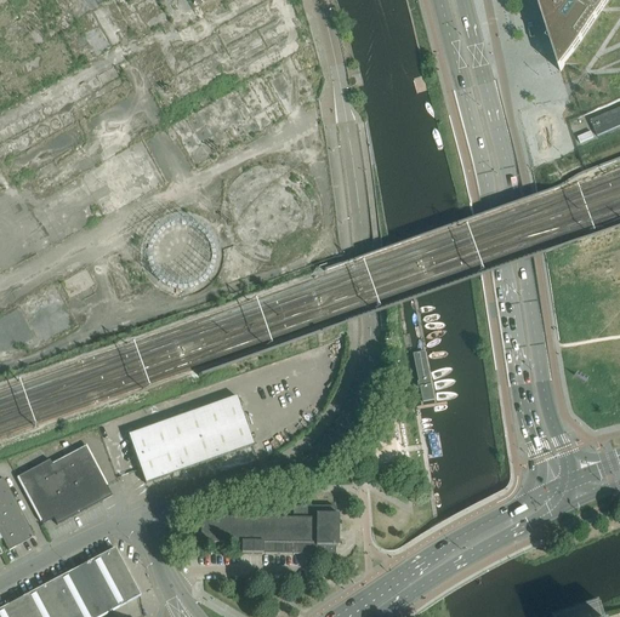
[(536,0),(559,68),(563,62),(578,61),(599,75),(603,70),(615,98),(619,95),(619,0),(536,0)]
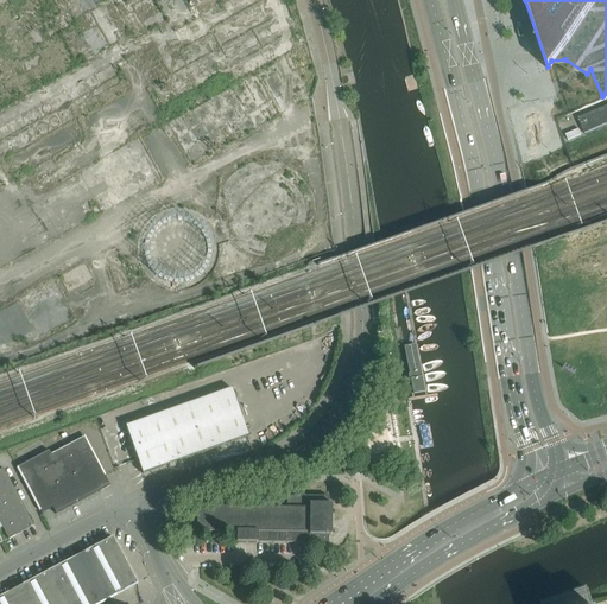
[(525,61),(514,70),(522,78),(532,70),(525,61)]
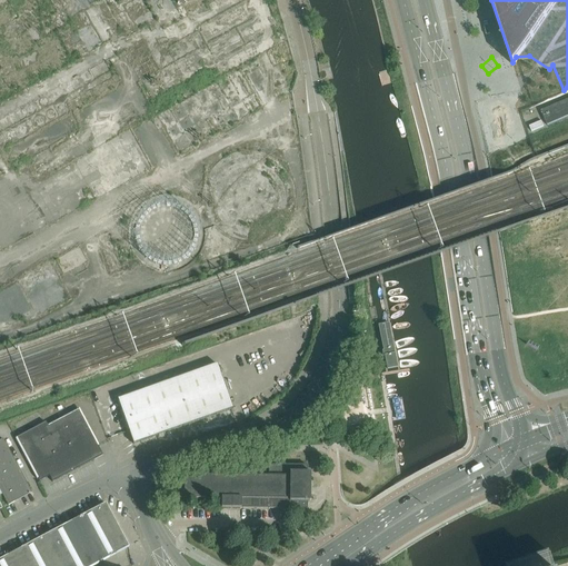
[(567,95),(539,108),(546,122),(567,112),(567,95)]
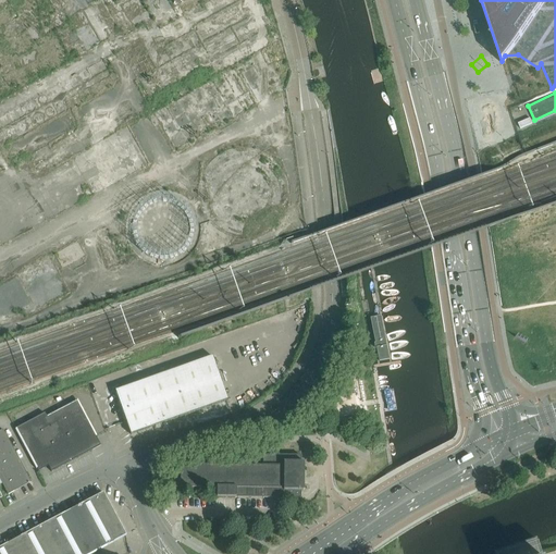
[(381,312),(371,315),(378,358),(388,356),(381,312)]
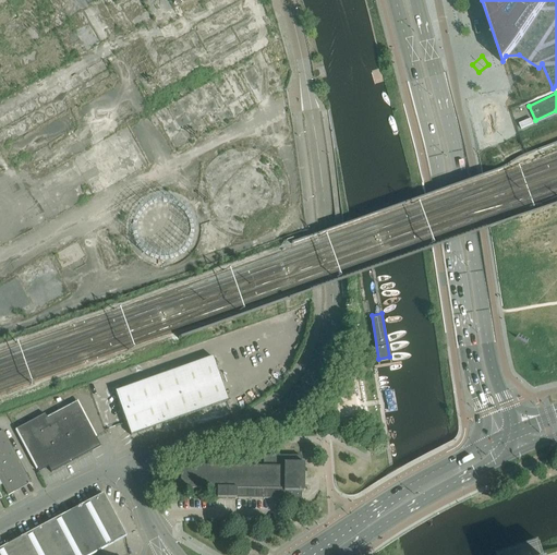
[(227,398),(212,354),(114,389),(125,419),(130,433),(227,398)]
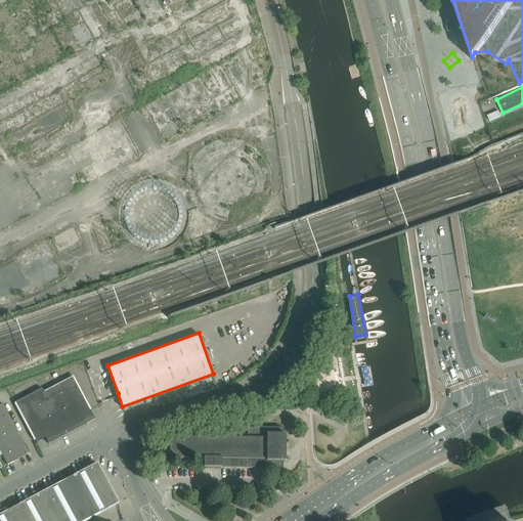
[(319,339),(318,339),(318,344),(330,342),(331,342),(331,337),(330,337),(325,338),(324,333),(318,334),(319,339)]
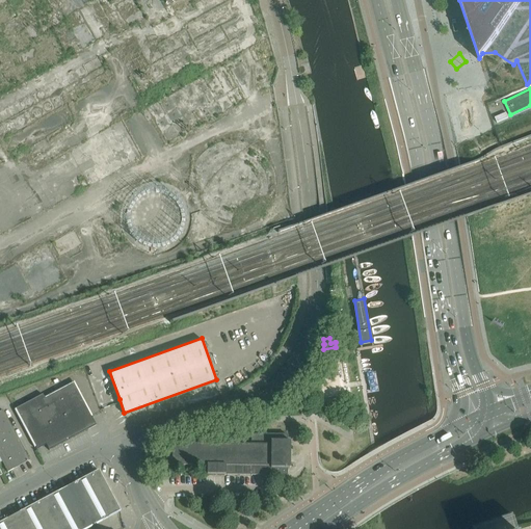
[(318,352),(318,362),(319,367),(320,377),(338,374),(337,370),(337,369),(335,360),(330,360),(330,351),(318,352)]
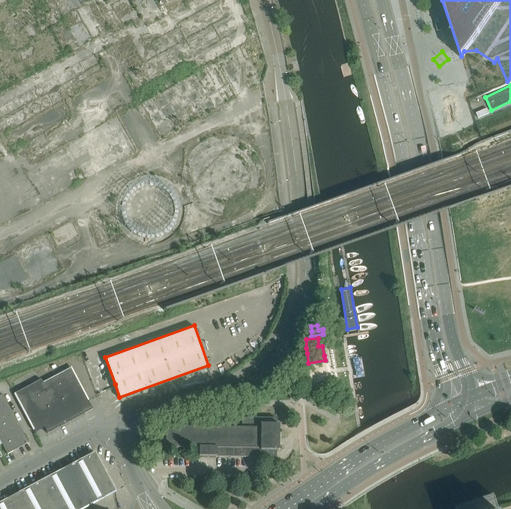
[(87,399),(70,366),(42,381),(40,377),(14,391),(35,430),(43,425),(46,431),(92,407),(87,399)]
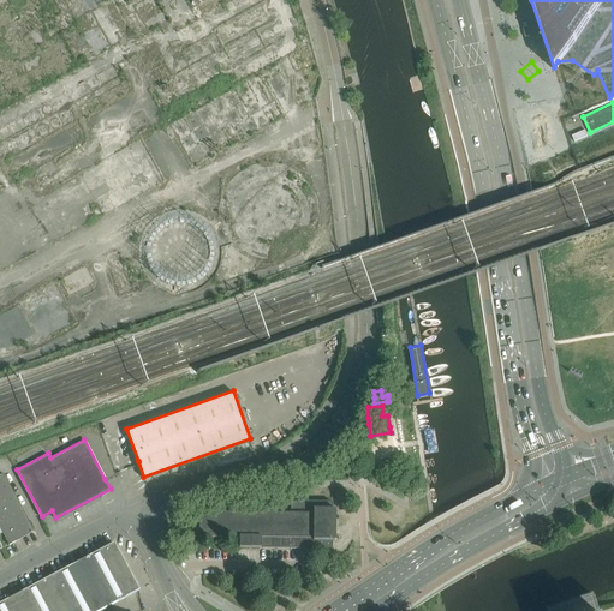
[(30,522),(3,471),(0,472),(0,531),(1,531),(7,543),(34,529),(30,522)]
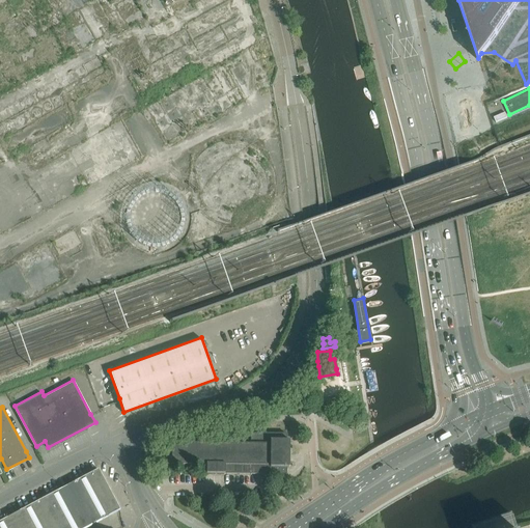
[(294,460),(289,460),(288,460),(288,441),(287,441),(287,439),(285,439),(285,432),(250,432),(250,442),(171,441),(171,463),(205,463),(205,471),(224,472),(224,471),(285,472),(285,466),(287,466),(287,464),(294,464),(294,460)]
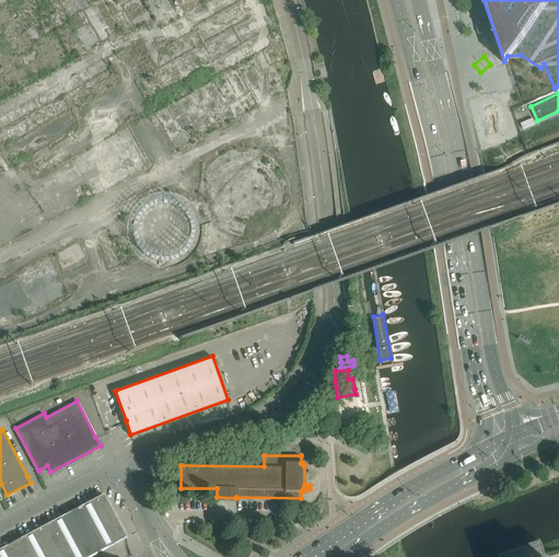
[(96,552),(126,535),(103,492),(72,509),(96,552)]
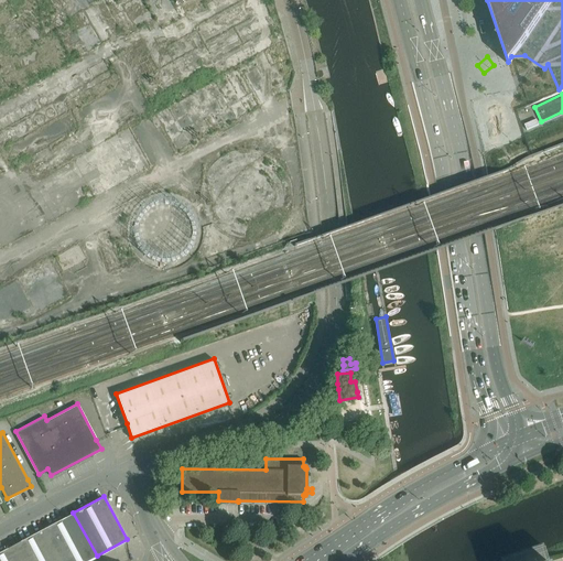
[(86,560),(97,556),(73,513),(43,528),(60,560),(86,560)]
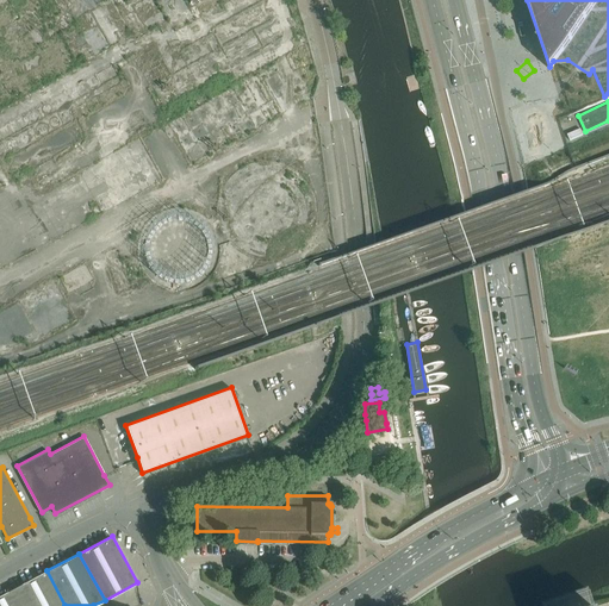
[(64,605),(47,570),(13,588),(23,605),(64,605)]
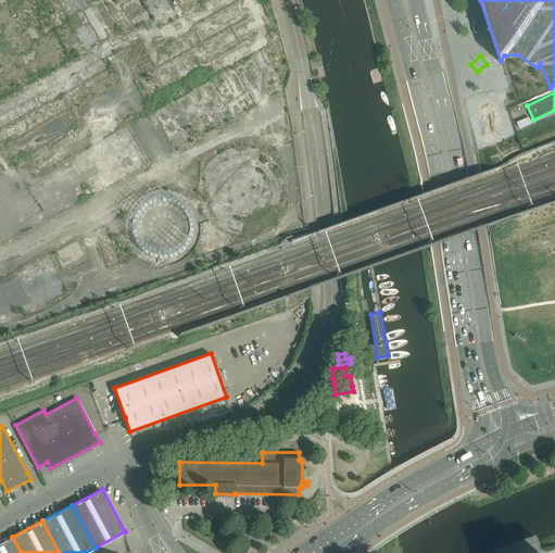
[(21,552),(12,537),(0,543),(0,552),(21,552)]
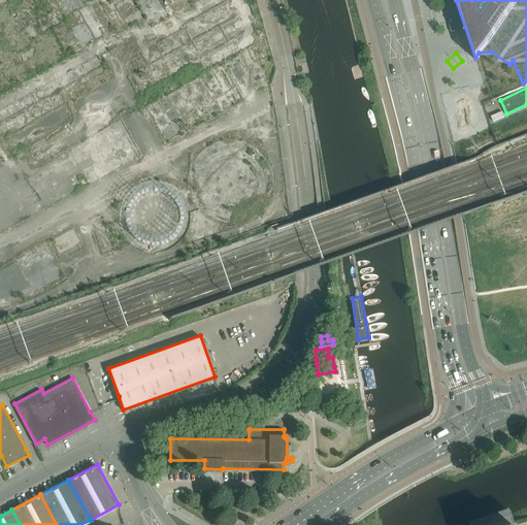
[(514,524),(511,514),(509,511),(470,523),(470,524),(514,524)]
